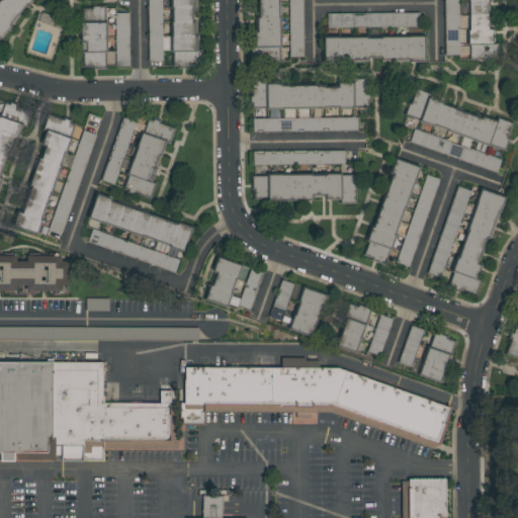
[(0,0),(0,40),(29,0),(0,0)]
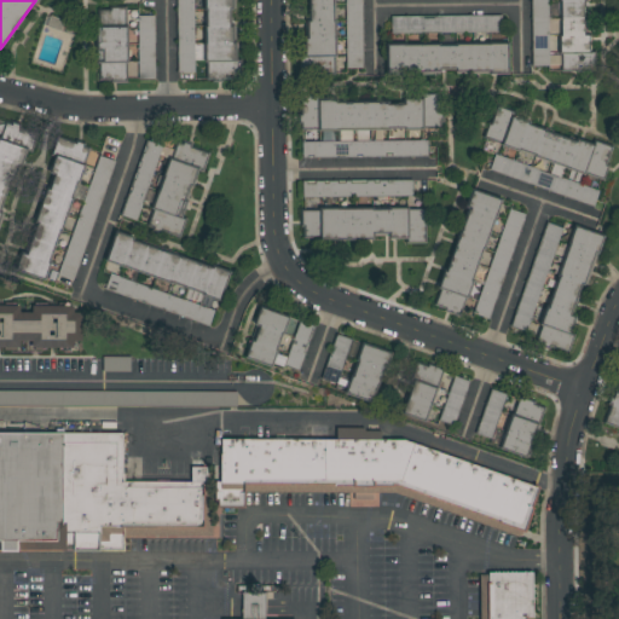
[(232,0),(204,0),(204,45),(192,45),(192,0),(175,0),(177,73),(194,73),(194,62),(206,62),(206,80),(238,80),(239,59),(232,59),(232,0)]
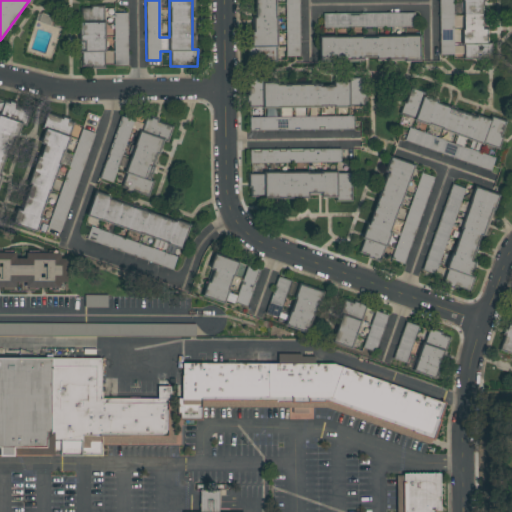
[(275,0),(252,0),(253,59),(276,59),(275,0)]
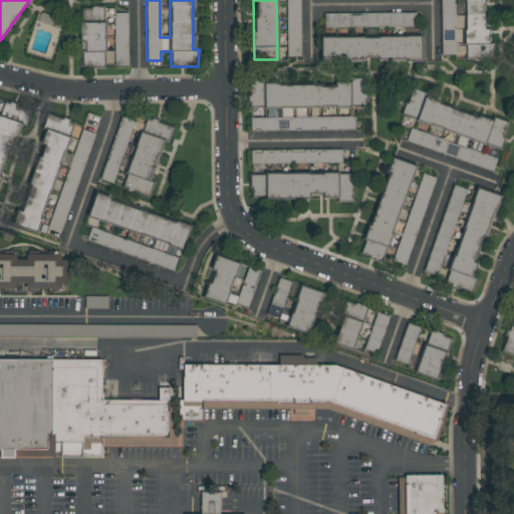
[(301,56),(300,0),(286,0),(287,56),(301,56)]
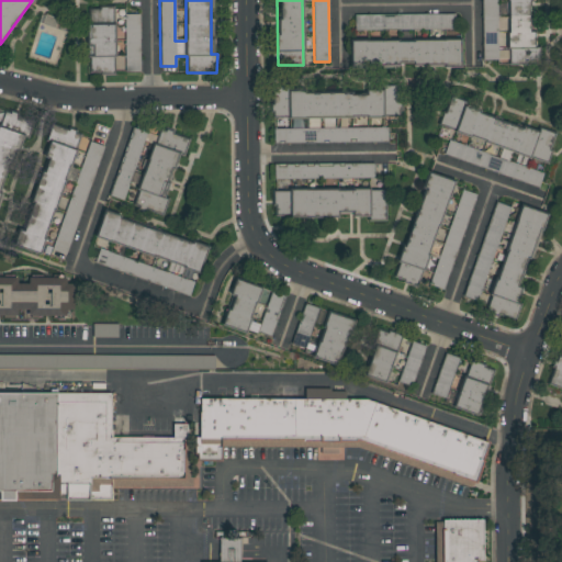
[(507,0),(509,65),(539,65),(539,46),(535,47),(535,32),(532,32),(531,0),(507,0)]
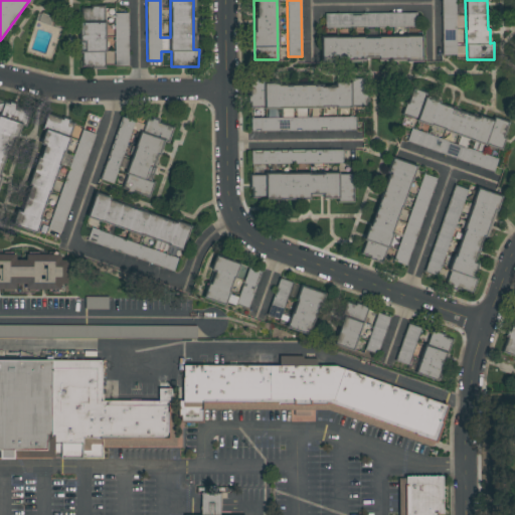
[(128,66),(129,13),(115,13),(114,66),(128,66)]
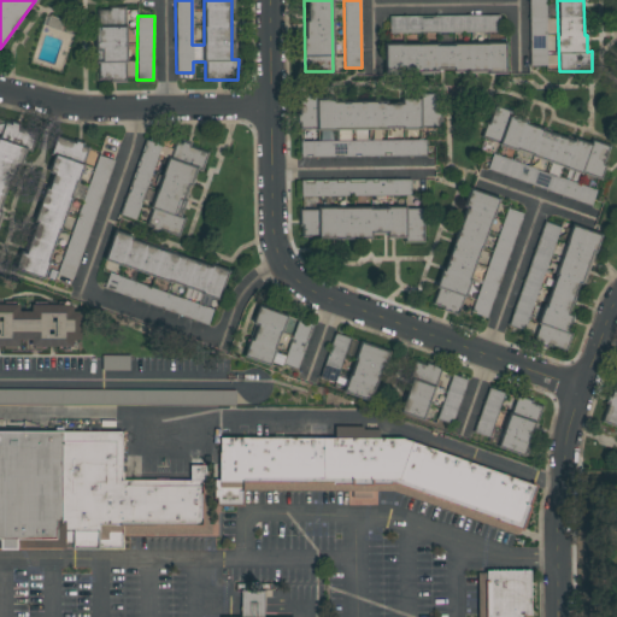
[(499,16),(389,17),(389,33),(500,31),(499,16)]
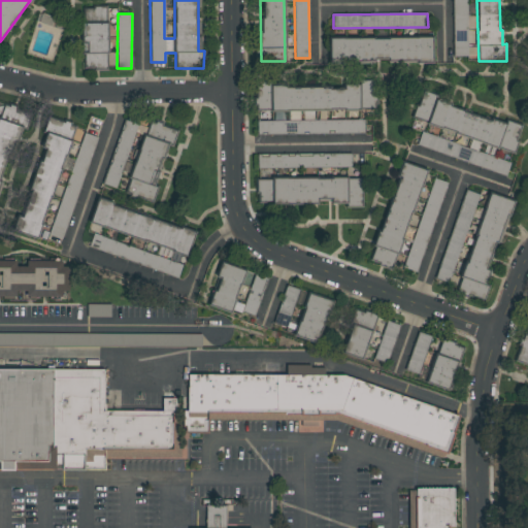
[(84,23),(84,69),(107,69),(107,23),(84,23)]
